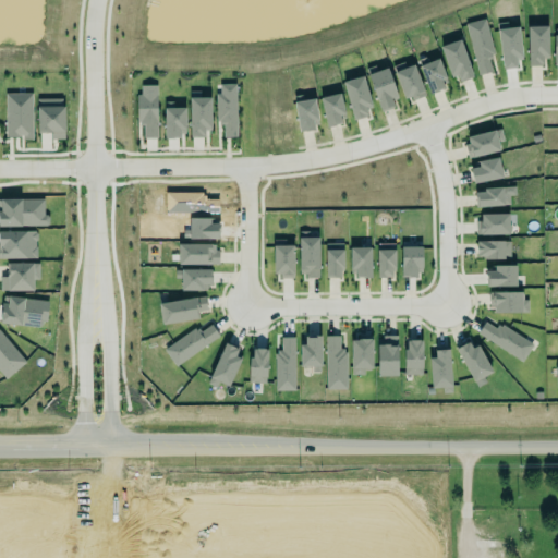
[(476,75),(492,72),(488,58),(493,57),(486,20),(468,23),(476,75)]
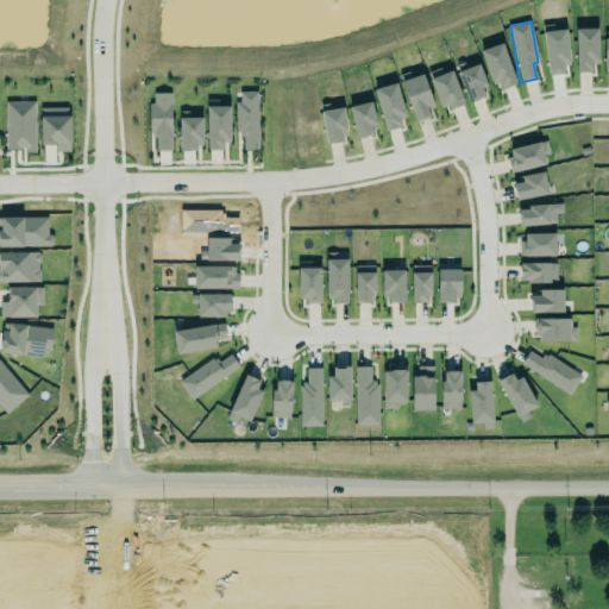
[(546,75),(564,75),(564,64),(570,64),(567,30),(554,30),(554,25),(544,25),(546,75)]
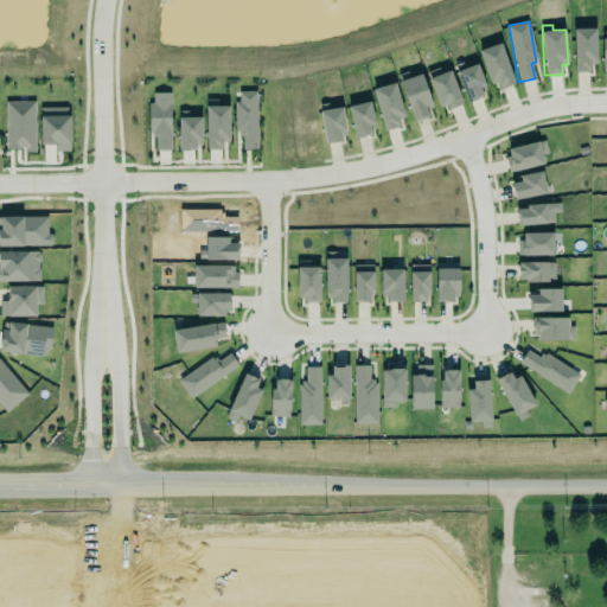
[(574,29),(574,72),(590,71),(589,63),(596,63),(596,29),(574,29)]
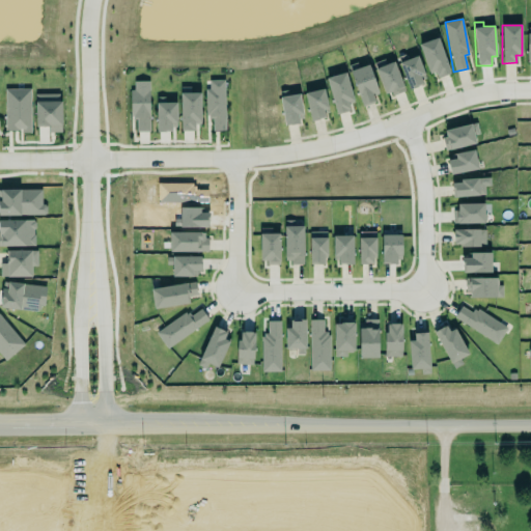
[(432,80),(450,74),(438,37),(419,45),(432,80)]
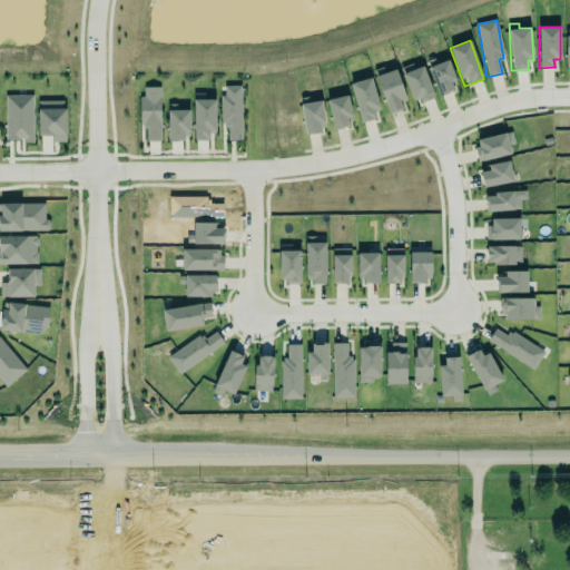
[(446,58),(428,65),(439,97),(458,89),(446,58)]
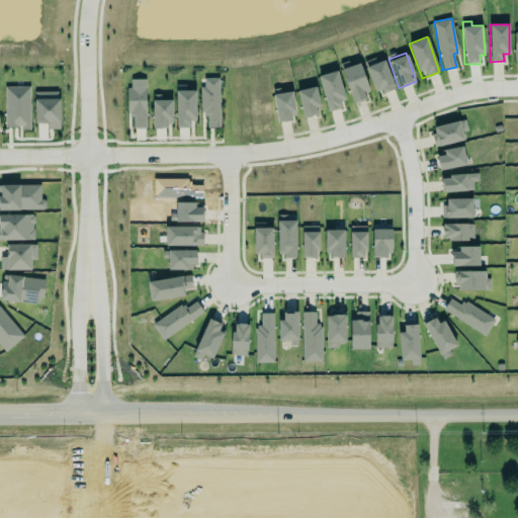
[(376,94),(395,87),(383,60),(376,63),(374,58),(364,62),(376,94)]
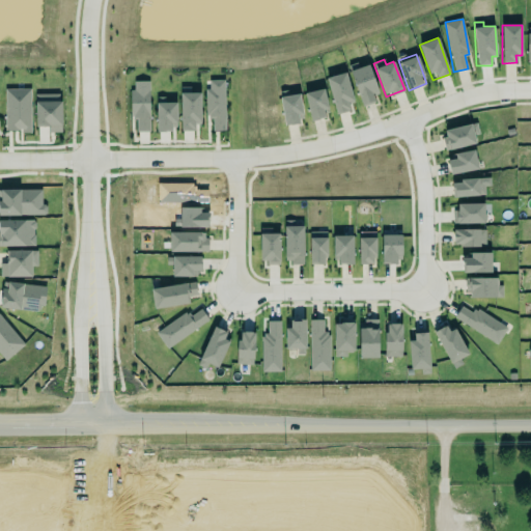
[(351,64),(359,107),(373,104),(372,94),(376,93),(370,64),(359,67),(358,63),(351,64)]
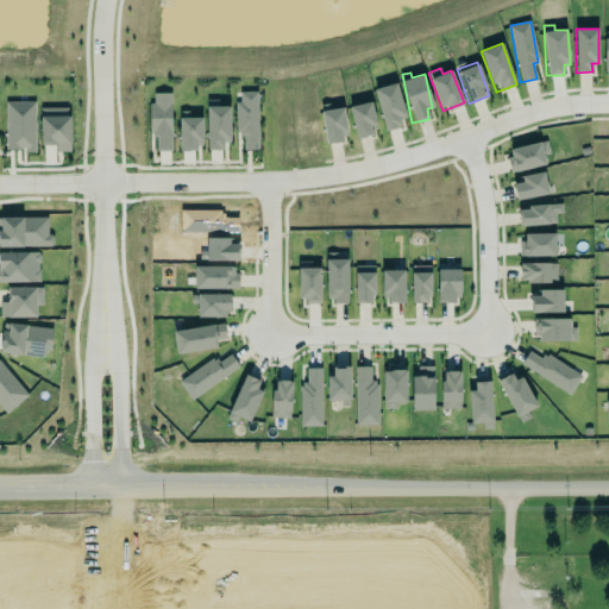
[(384,131),(401,127),(399,118),(405,117),(399,83),(376,88),(384,131)]
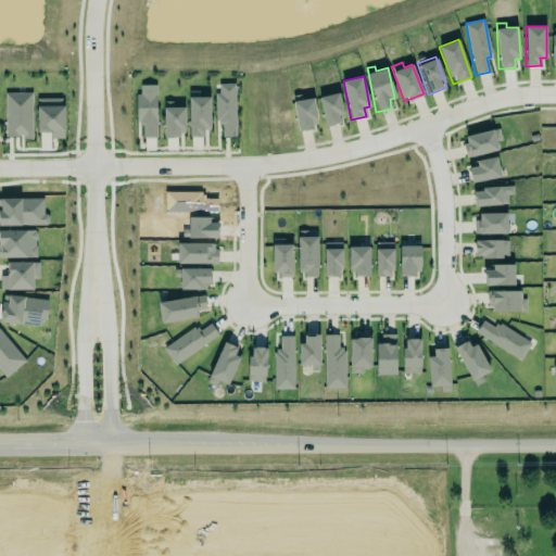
[(223,137),(237,137),(236,84),(216,84),(217,123),(223,123),(223,137)]
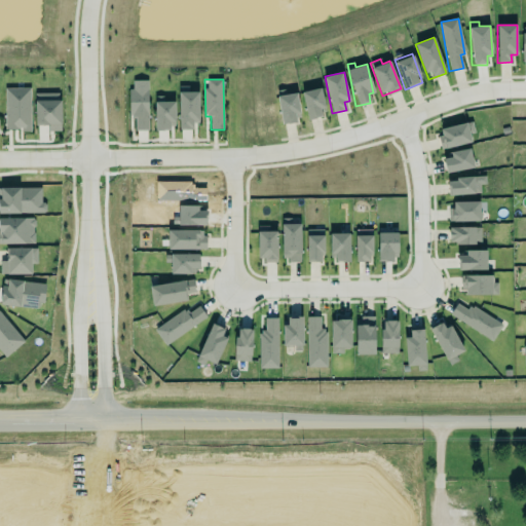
[(148,80),(129,80),(130,117),(136,117),(136,130),(148,130),(148,80)]
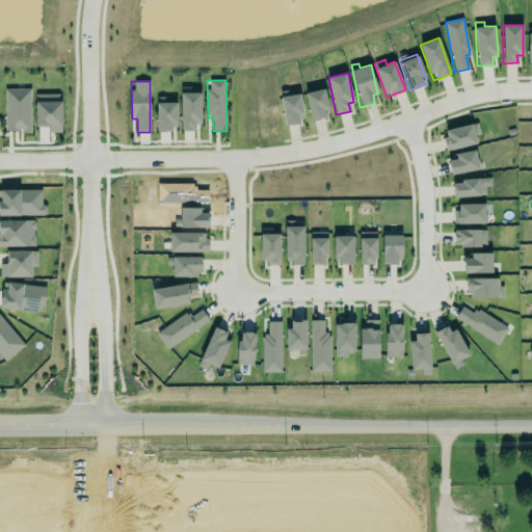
[(30,89),(5,89),(5,132),(31,132),(30,89)]
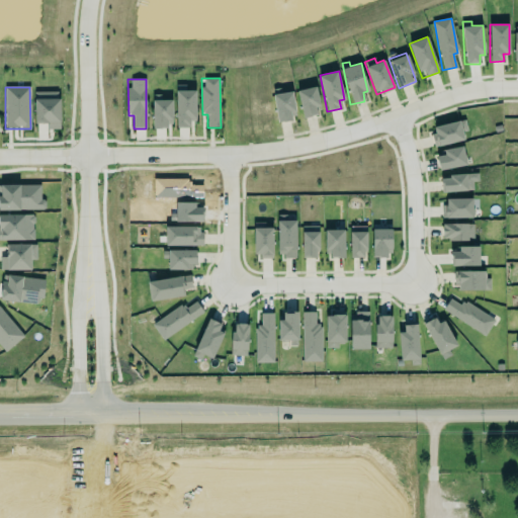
[(297,91),(303,118),(321,114),(315,87),(297,91)]
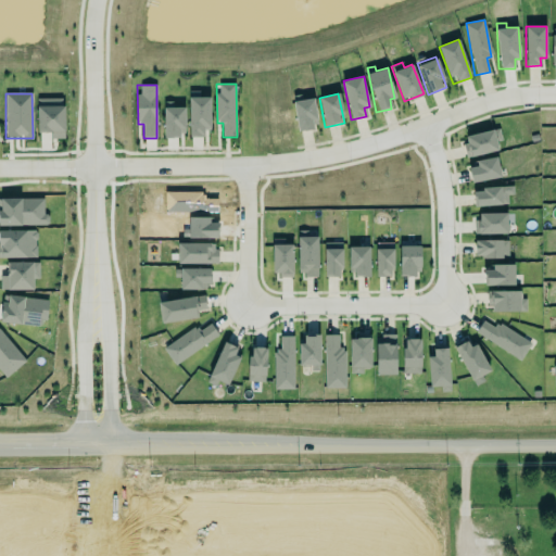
[(63,98),(36,99),(37,133),(51,133),(51,139),(64,138),(63,98)]
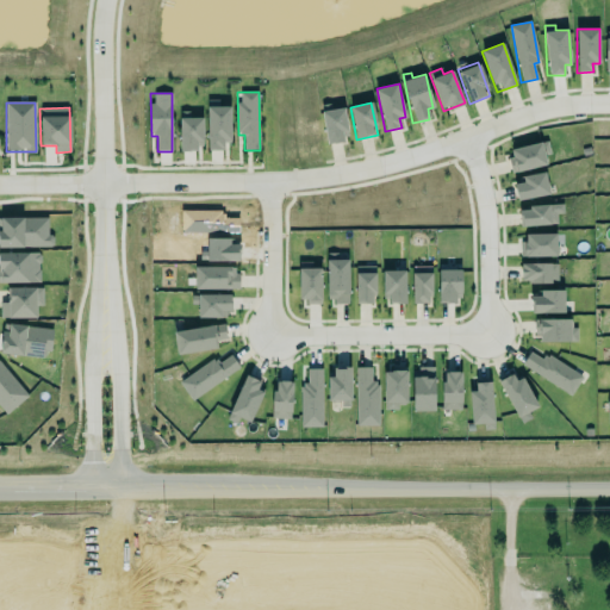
[(207,107),(207,150),(224,150),(224,142),(231,142),(230,107),(207,107)]
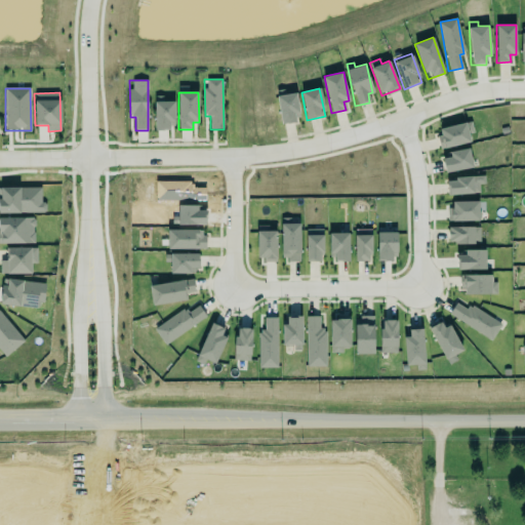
[(299,113),(296,93),(276,96),(282,124),(296,122),(295,114),(299,113)]
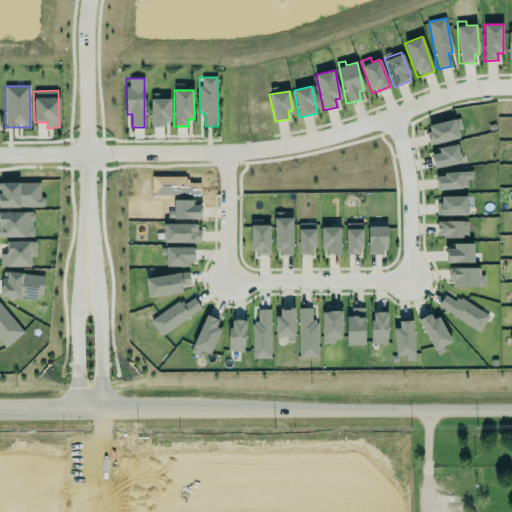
[(169,99),(151,99),(151,127),(169,127),(169,99)]
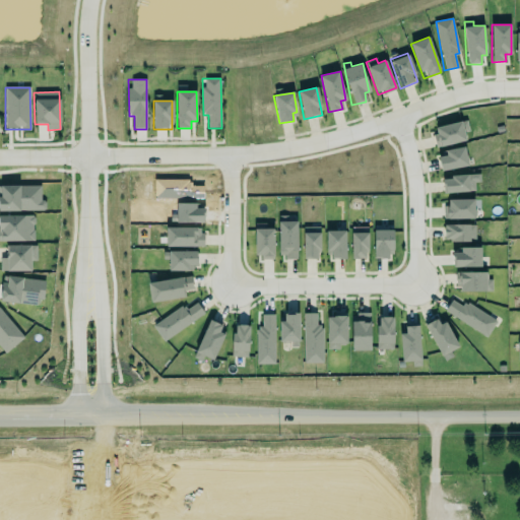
[(437,147),(466,141),(464,132),(468,132),(466,121),(433,127),(437,147)]
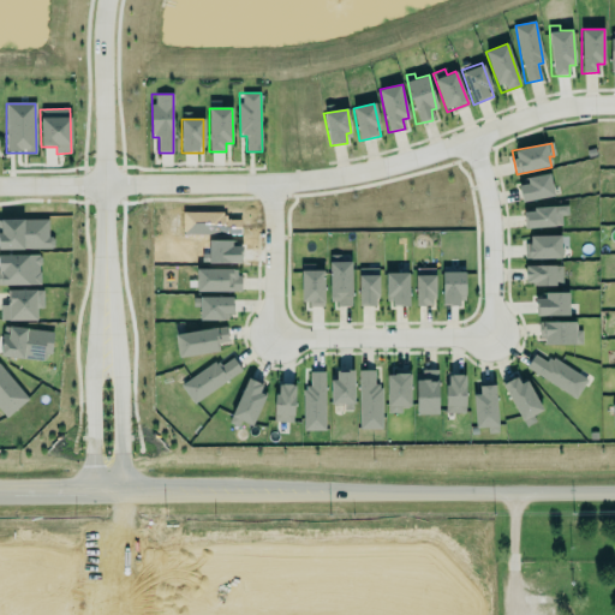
[(518,186),(521,203),(554,196),(549,173),(526,178),(527,184),(518,186)]
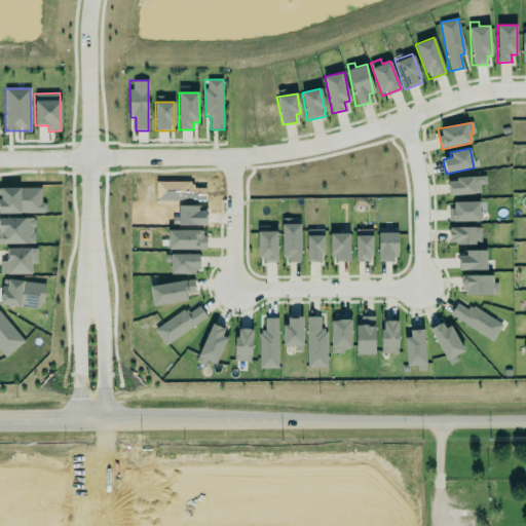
[(480,184),(486,184),(486,177),(448,179),(449,195),(481,194),(480,184)]
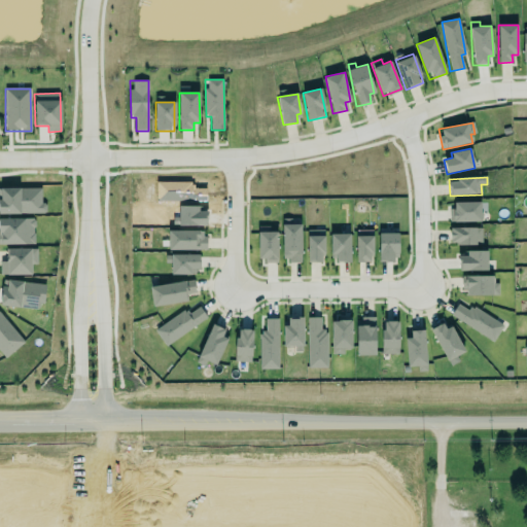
[(454,198),(481,198),(481,217),(454,217),(454,198)]
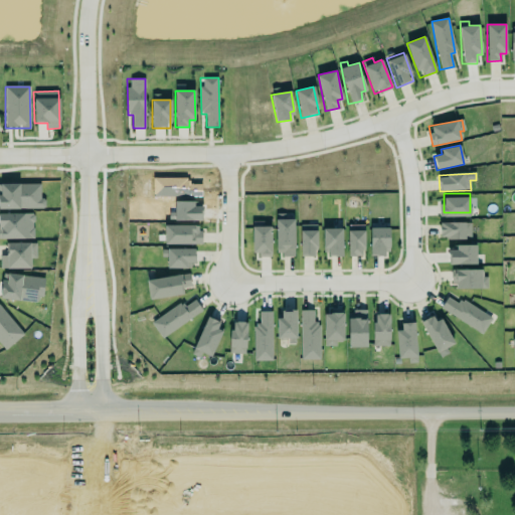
[(294,219),(276,219),(276,255),(295,255),(294,219)]
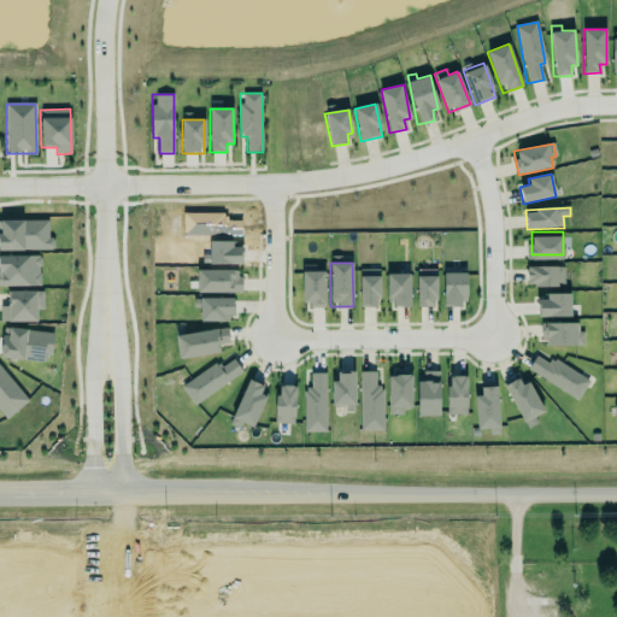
[(325,272),(315,271),(316,265),(303,265),(301,306),(324,306),(325,272)]
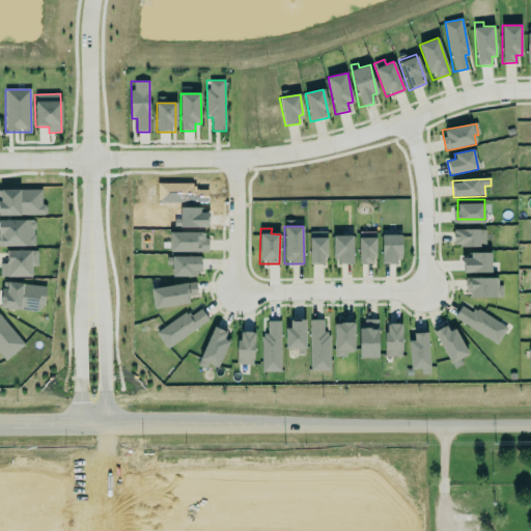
[(485,229),(453,230),(453,247),(486,246),(485,229)]
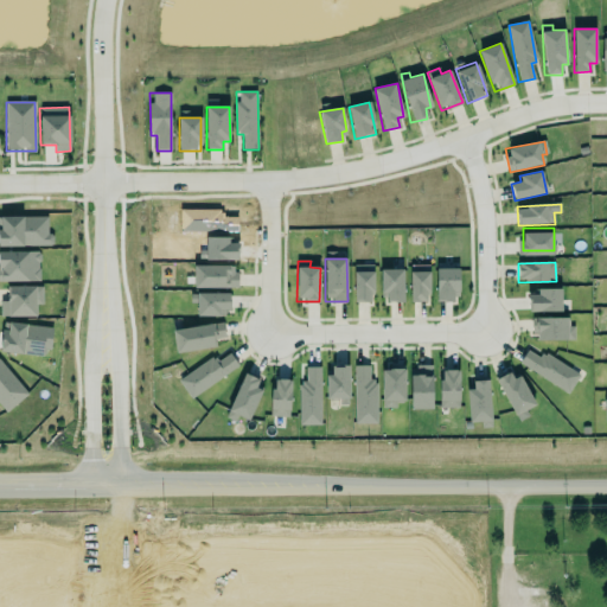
[(374,264),(355,264),(355,301),(374,301),(374,264)]
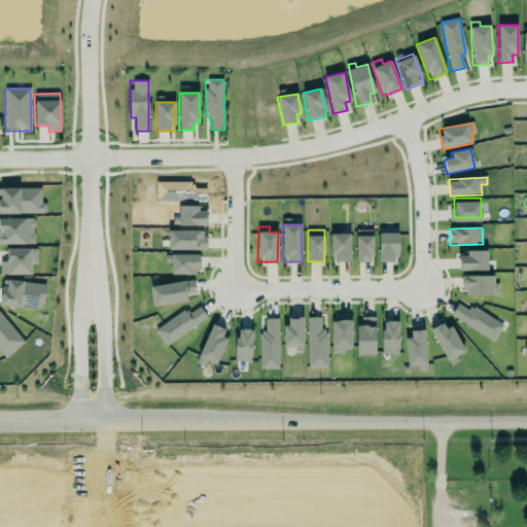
[(356,262),(373,262),(373,230),(355,231),(356,262)]
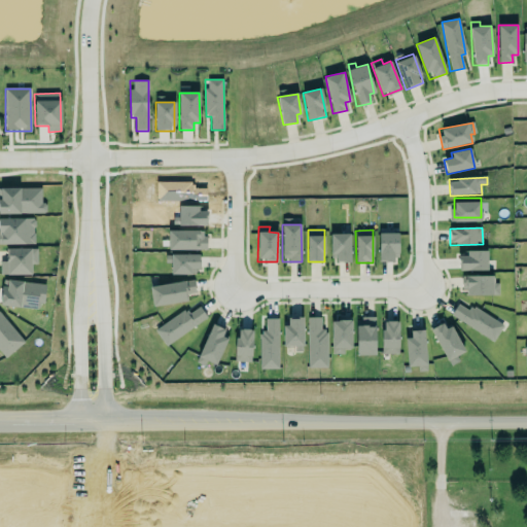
[(380,258),(380,230),(399,230),(399,249),(394,249),(394,258),(380,258)]
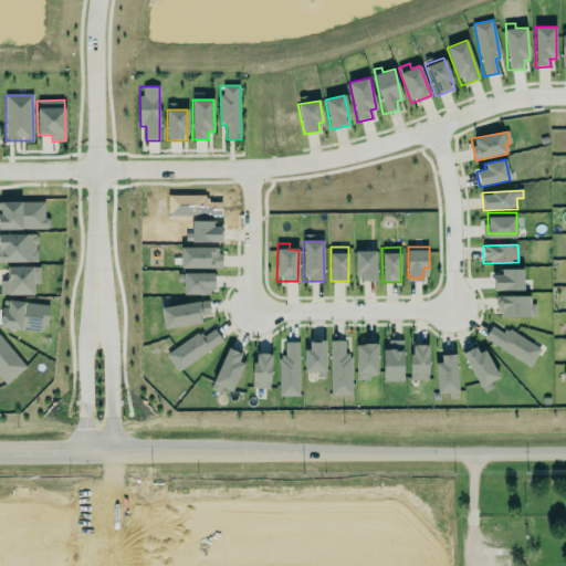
[(180,269),(221,269),(221,248),(180,248),(180,269)]
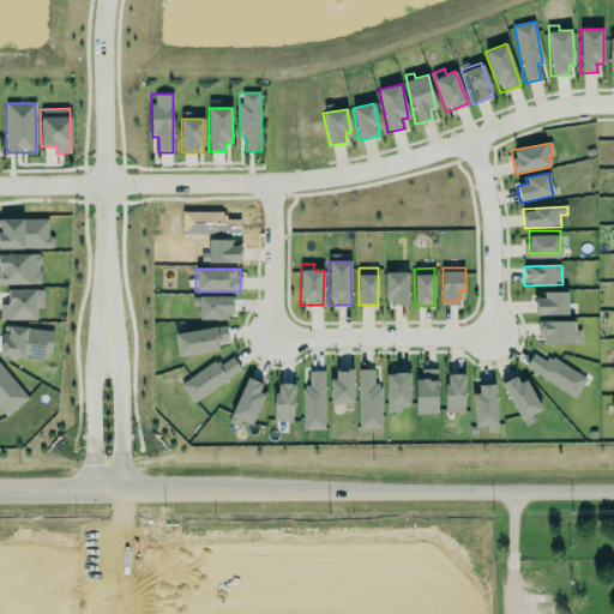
[(408,272),(385,272),(385,305),(408,305),(408,272)]
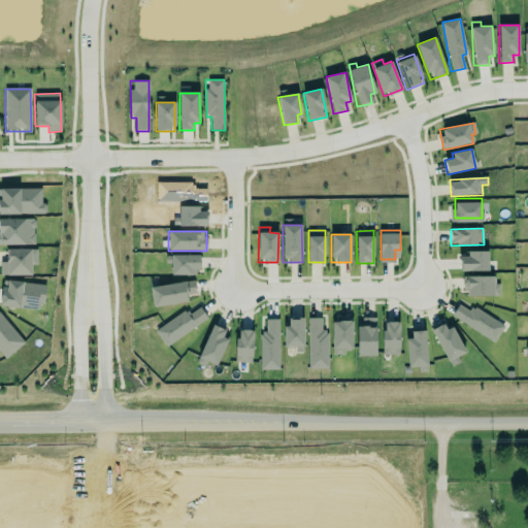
[(1,262),(0,275),(31,275),(32,265),(37,265),(37,250),(6,249),(6,262),(1,262)]
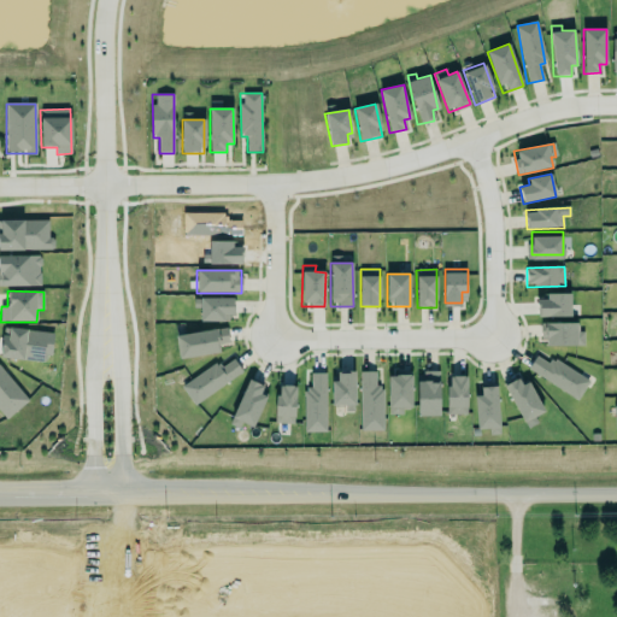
[(538,317),(570,317),(571,295),(538,295),(538,317)]
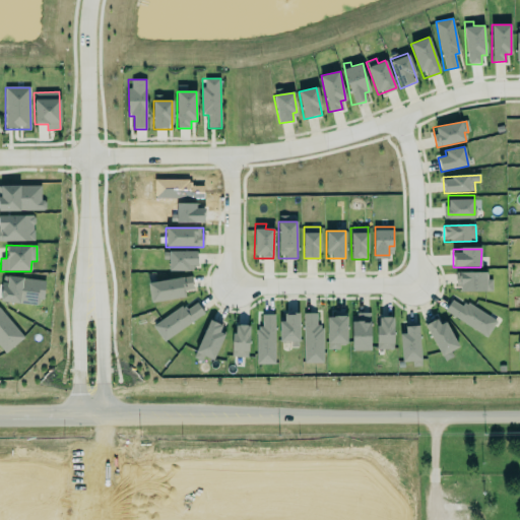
[(169,270),(189,271),(189,266),(197,266),(197,252),(164,251),(163,259),(169,259),(169,270)]
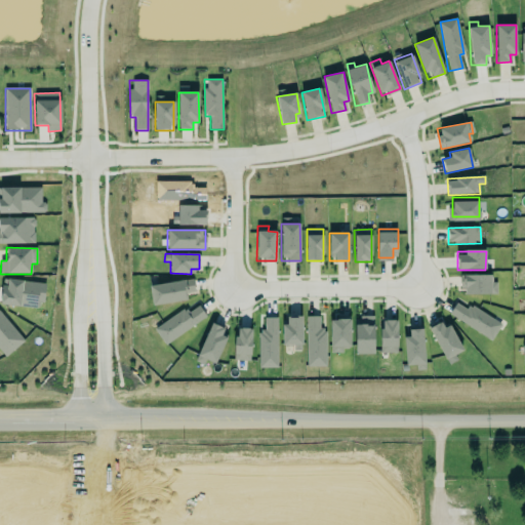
[(491,275),(461,275),(461,295),(497,294),(497,282),(491,282),(491,275)]
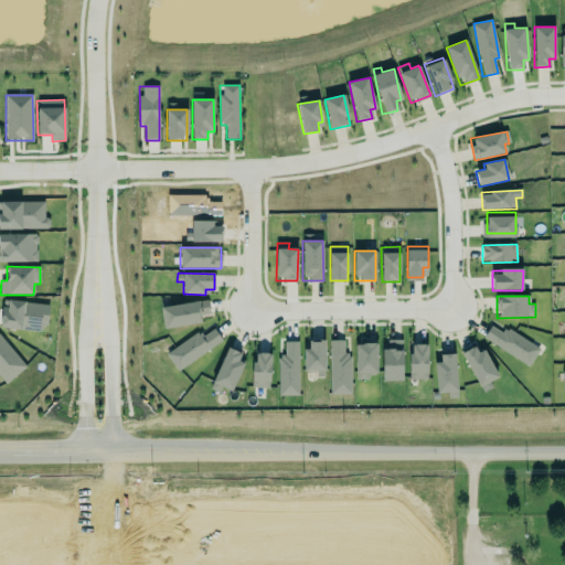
[(210,315),(208,300),(161,308),(164,329),(202,322),(201,316),(210,315)]
